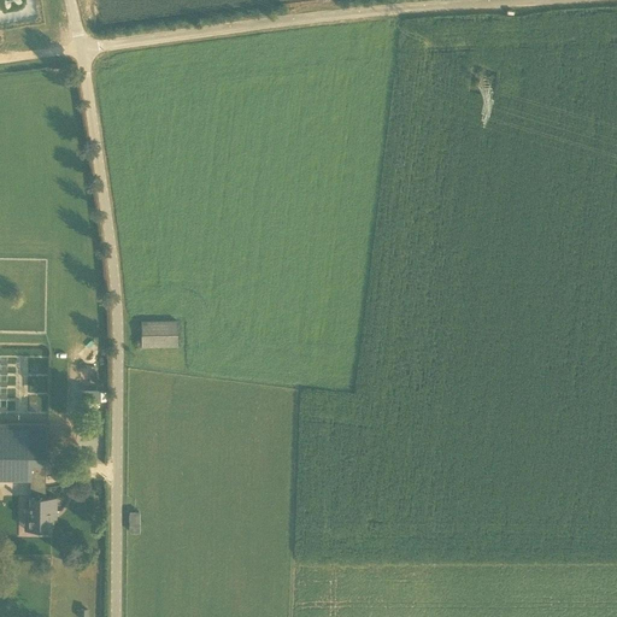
[(177,345),(177,333),(183,333),(182,322),(177,322),(177,321),(141,321),(142,346),(177,345)]
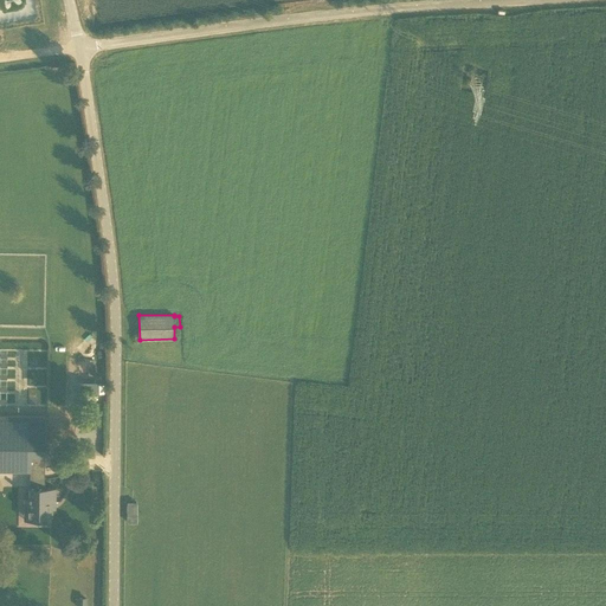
[(98,381),(79,382),(79,394),(98,394),(98,393),(98,384),(98,381)]
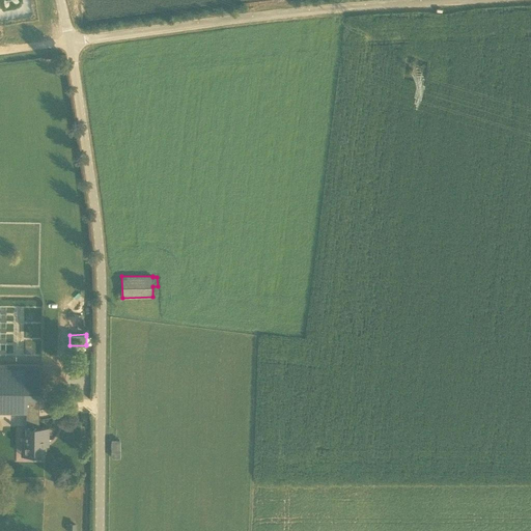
[(0,403),(27,404),(27,398),(39,398),(40,364),(0,363),(0,403)]
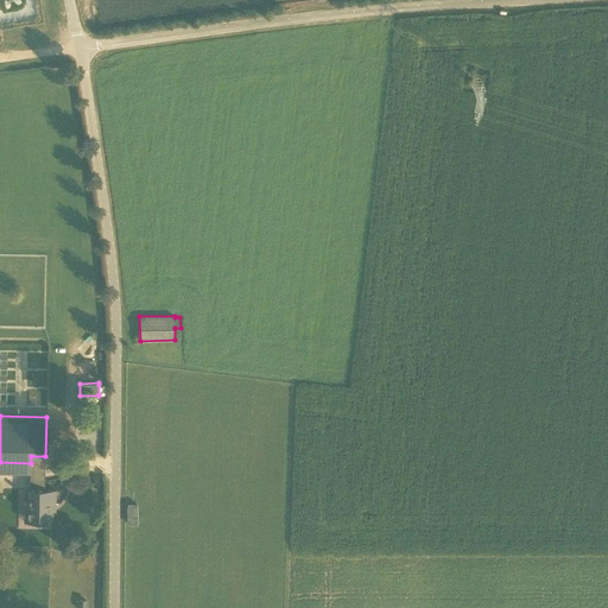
[(45,470),(31,469),(30,473),(30,488),(29,488),(29,500),(24,500),(24,521),(44,521),(44,523),(48,523),(48,521),(51,521),(51,504),(56,504),(56,489),(45,489),(45,470)]
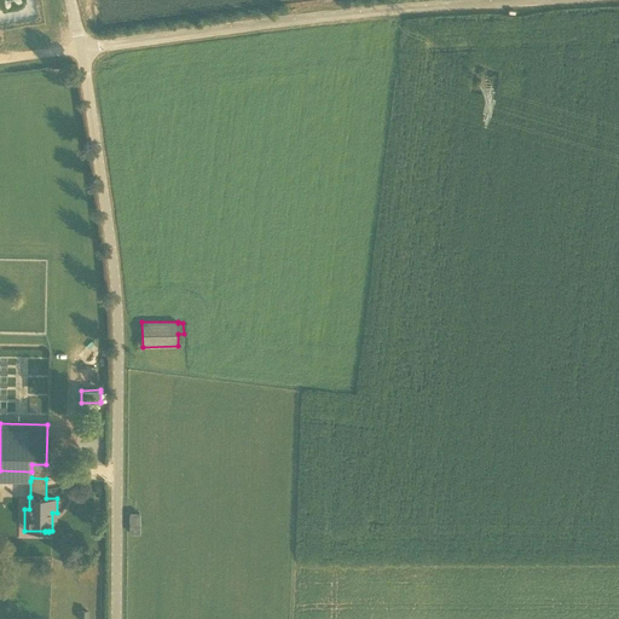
[(140,514),(129,514),(129,536),(140,534),(140,514)]
